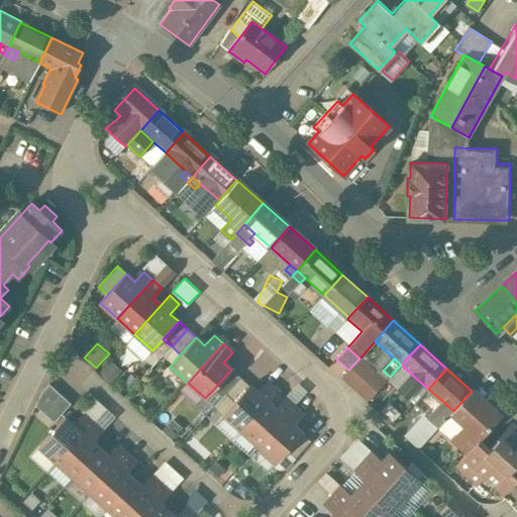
[(231,370),(212,391),(221,399),(224,395),(240,378),(231,370)]
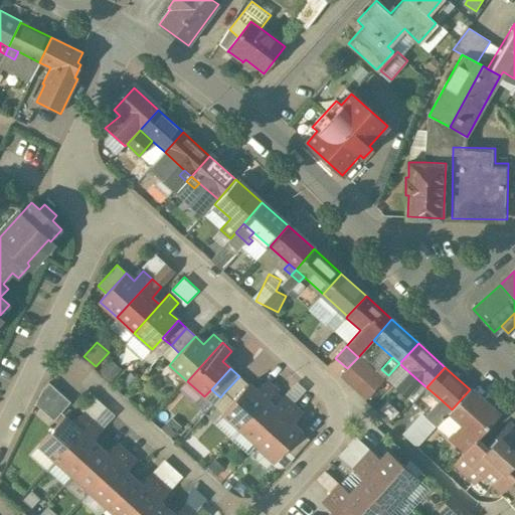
[(420,382),(410,373),(395,389),(406,398),(420,382)]
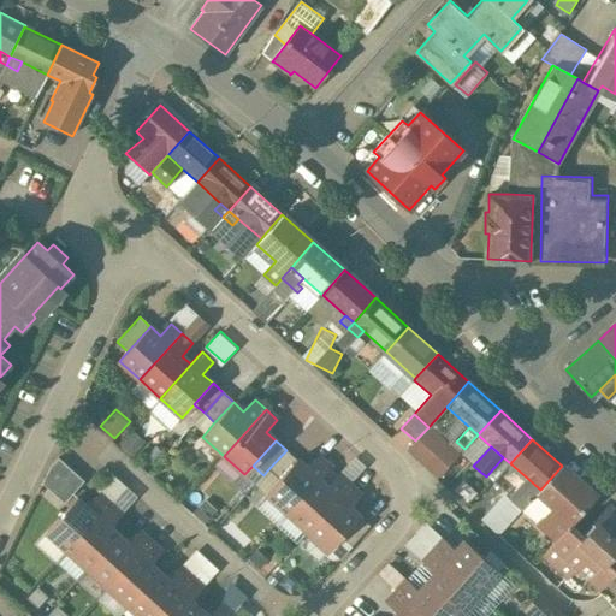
[(286,450),(267,471),(278,480),(297,460),(286,450)]
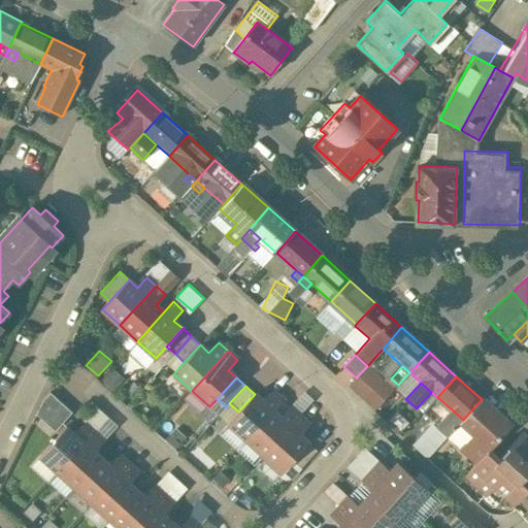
[(36,413),(61,429),(74,407),(50,392),(36,413)]
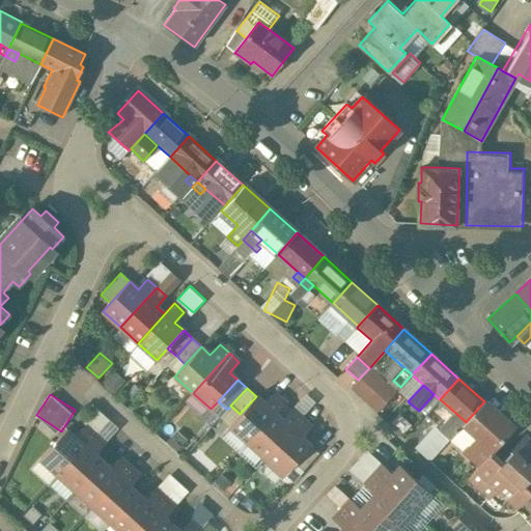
[(240,414),(229,426),(248,442),(284,402),(274,394),(264,404),(256,396),(240,414)]
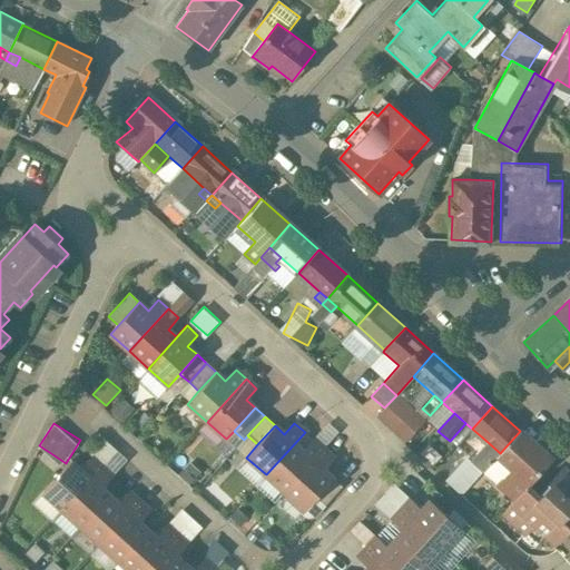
[(551,459),(520,431),(500,453),(491,464),(503,475),(497,484),(513,500),(514,501),(527,487),(551,459)]
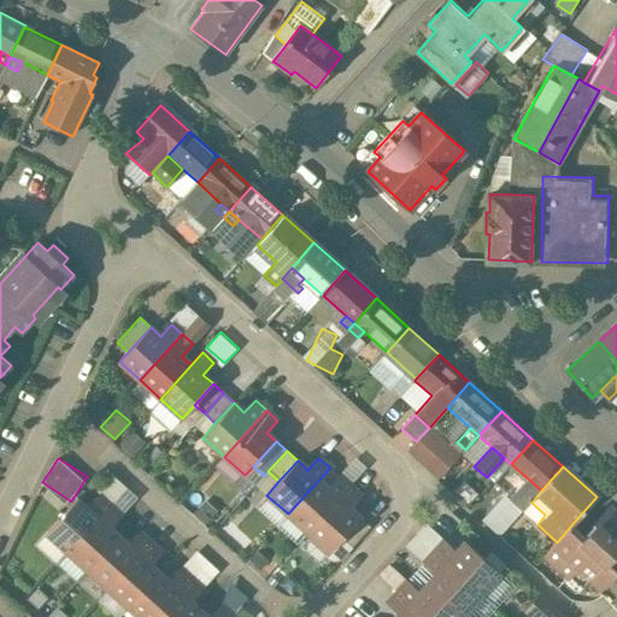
[(330,468),(288,513),(309,533),(350,486),(339,476),(328,488),(319,481),(330,469),(330,468)]
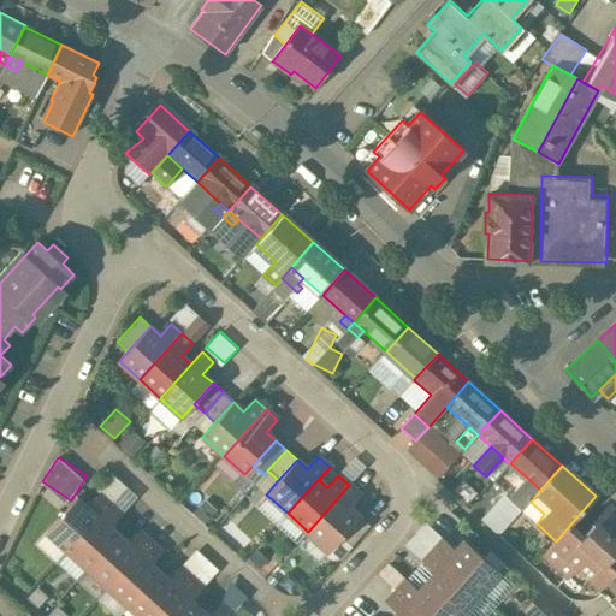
[(507,468),(492,483),(503,492),(517,478),(507,468)]
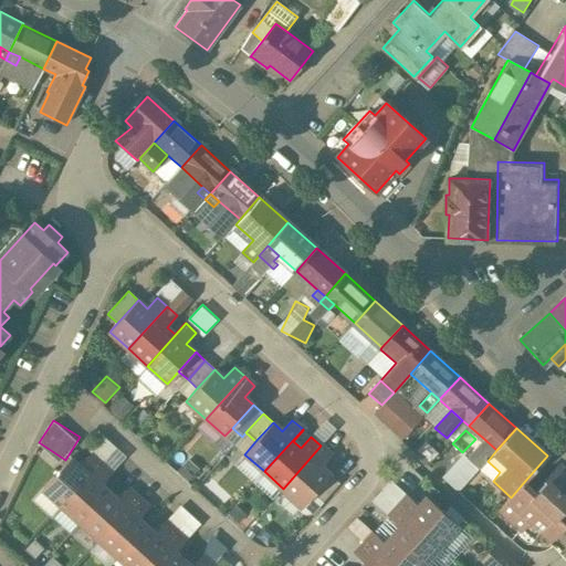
[(496,450),(484,439),(468,458),(480,469),(488,461),(496,450)]
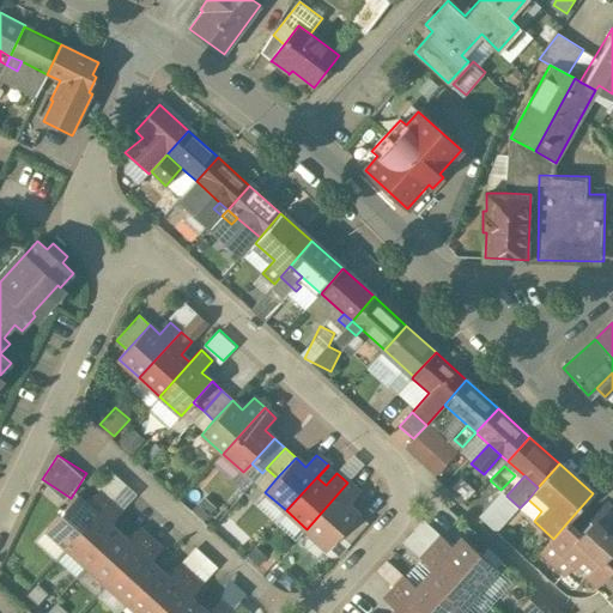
[(347,483),(307,529),(327,548),(339,535),(358,514),(349,505),(359,493),(347,483)]
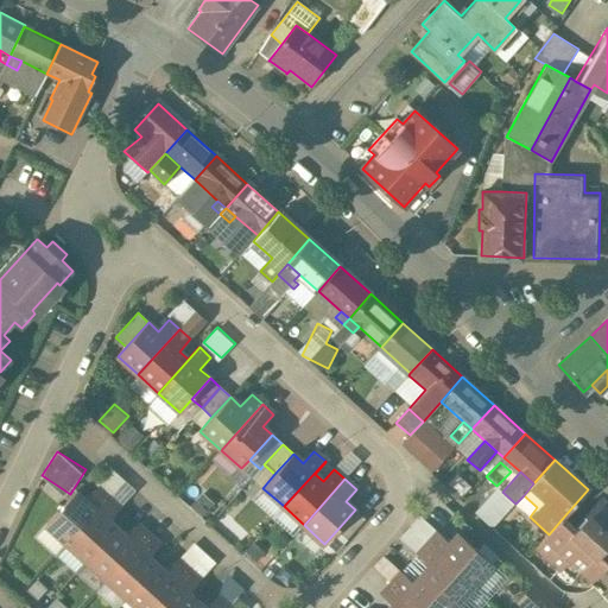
[(77,492),(46,525),(67,544),(108,499),(97,488),(87,500),(77,492)]
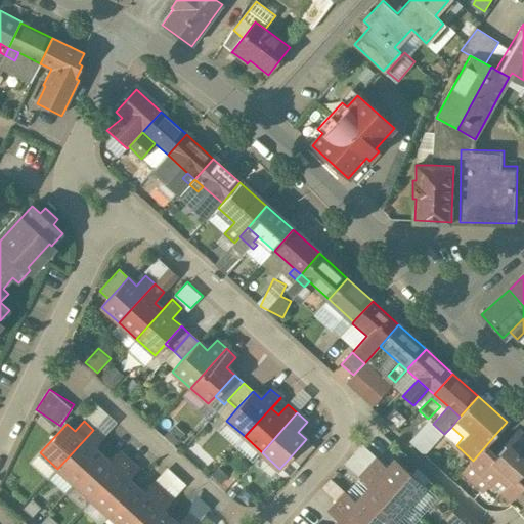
[(463,437),(451,427),(444,434),(456,445),(463,437)]
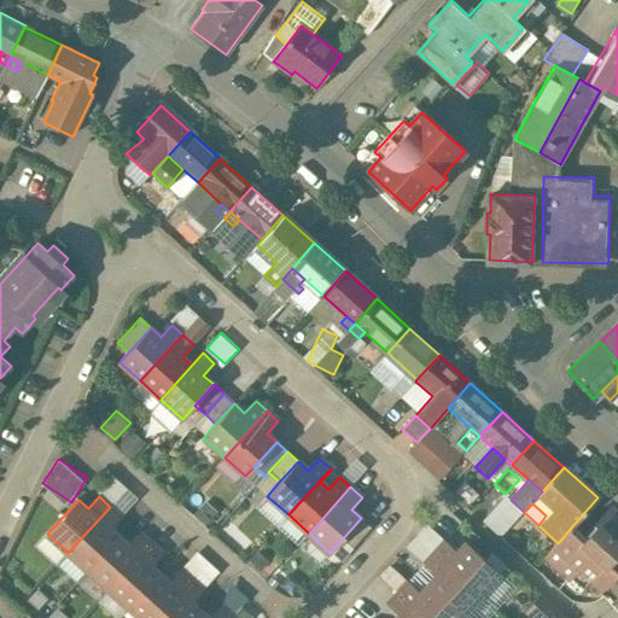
[(110,507),(68,553),(88,571),(120,537),(110,529),(121,517),(110,507)]
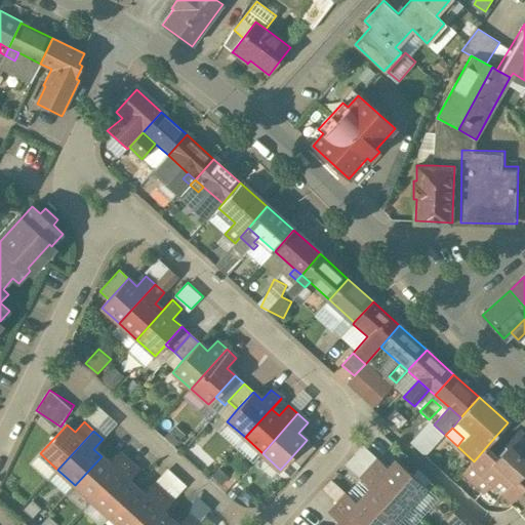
[(524,438),(518,432),(494,457),(485,448),(474,461),(473,460),(463,472),(484,490),(492,481),(512,498),(523,486),(524,487),(524,438)]
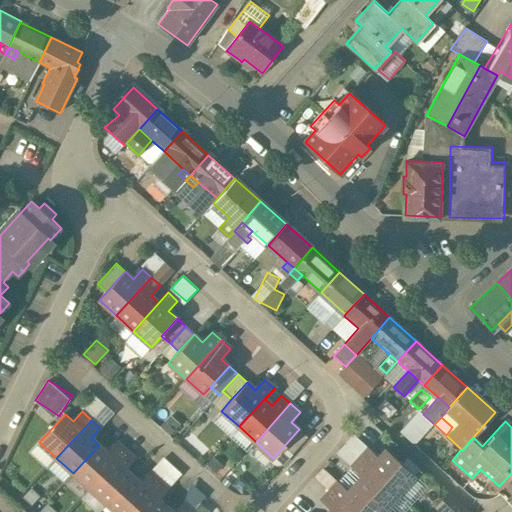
[(299,429),(283,447),(292,455),(308,437),(299,430),(299,429)]
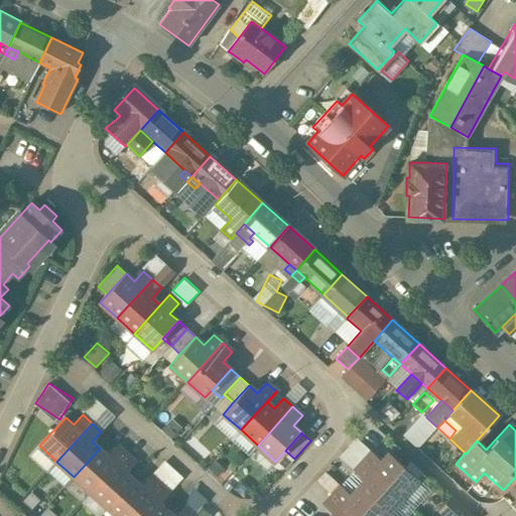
[(107,456),(100,448),(74,477),(91,493),(126,454),(117,445),(107,456)]
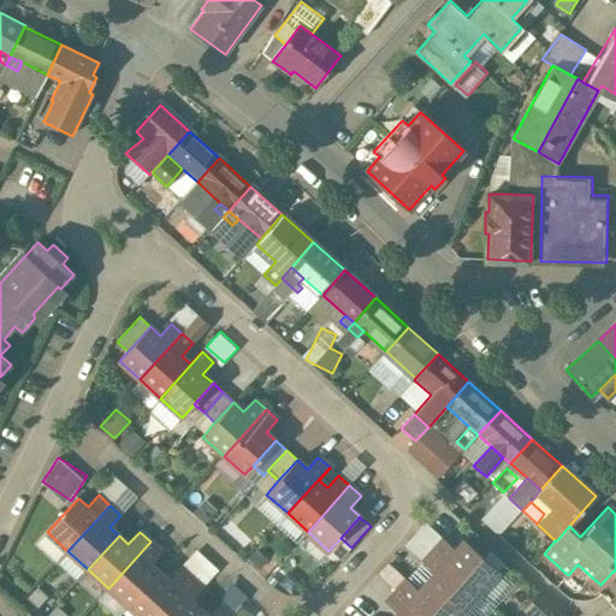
[(498,572),(465,542),(455,551),(443,540),(433,551),(479,593),(498,572)]
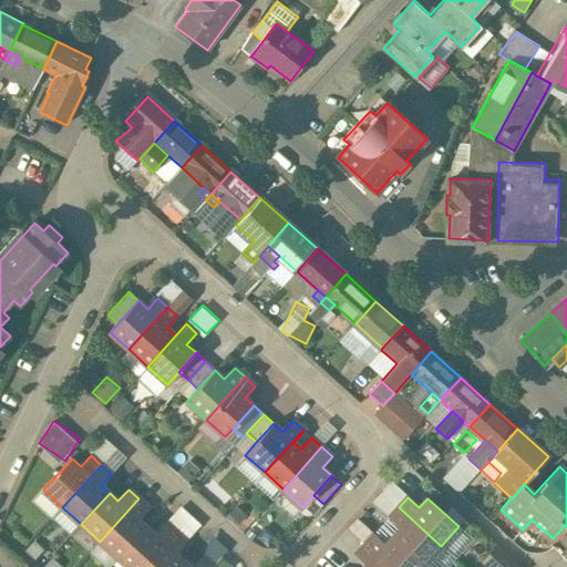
[(138,498),(100,542),(119,558),(147,527),(138,519),(148,508),(138,498)]
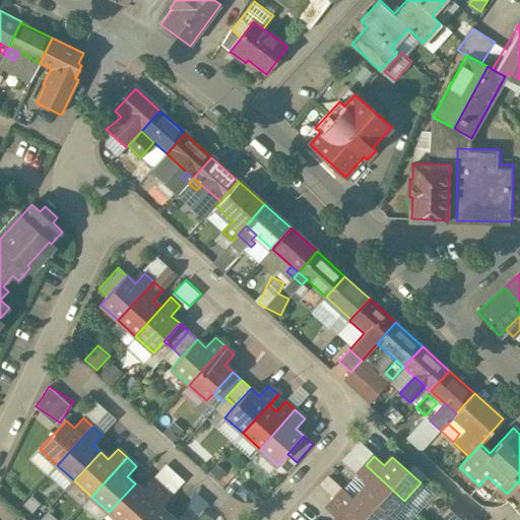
[(404,501),(366,465),(356,474),(367,483),(361,492),(389,518),(404,501)]
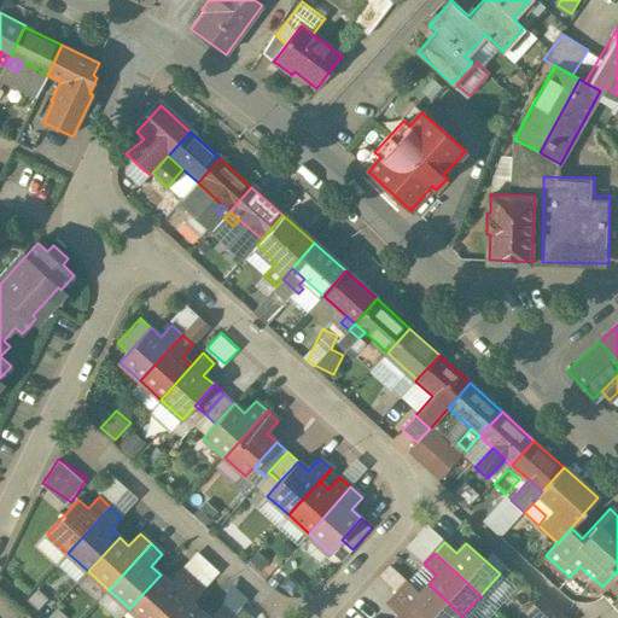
[(188,569),(207,586),(219,572),(200,555),(188,569)]
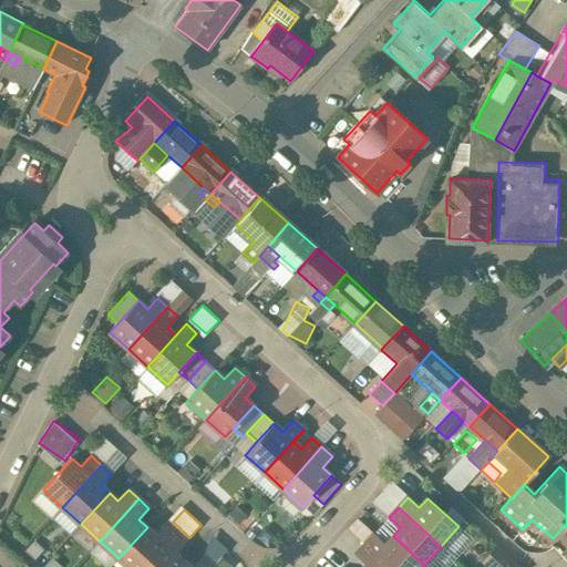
[(155,535),(147,527),(119,558),(127,566),(144,566),(176,533),(165,523),(155,535)]
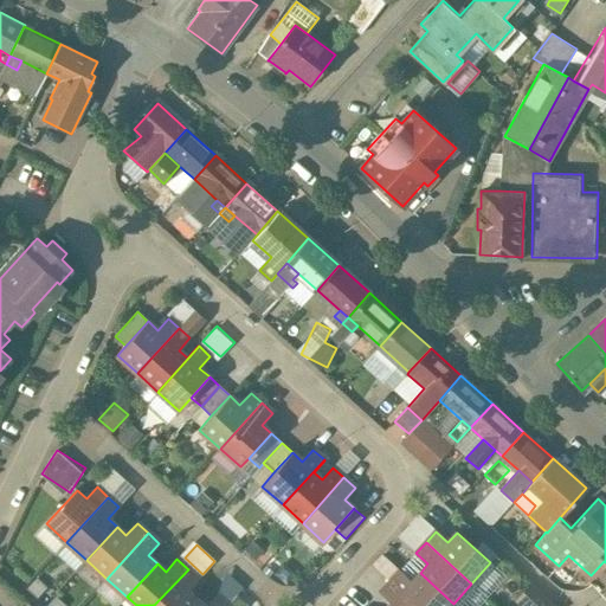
[(188,569),(154,605),(191,605),(197,599),(188,591),(199,579),(188,569)]
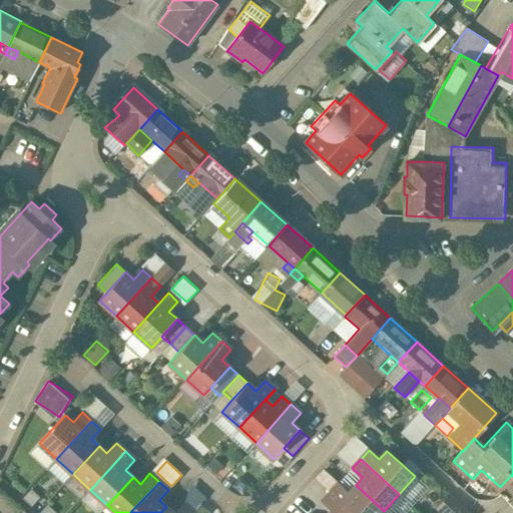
[(382,512),(384,511),(356,485),(349,493),(339,484),(330,493),(352,512),(382,512)]
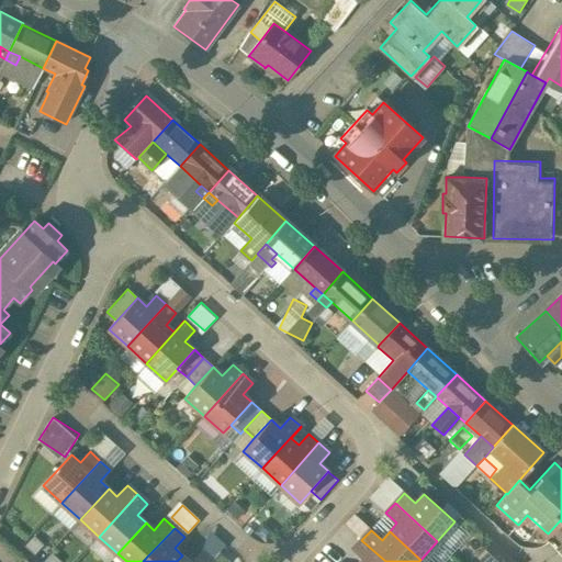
[(485,561),(517,561),(493,539),(478,555),(485,561)]
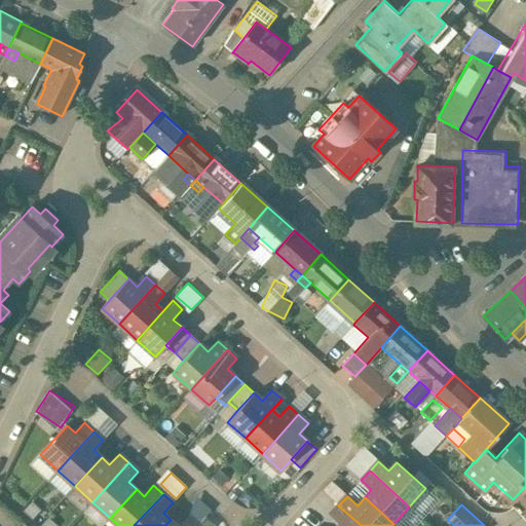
[(361,525),(338,505),(330,515),(340,524),(338,525),(361,525)]
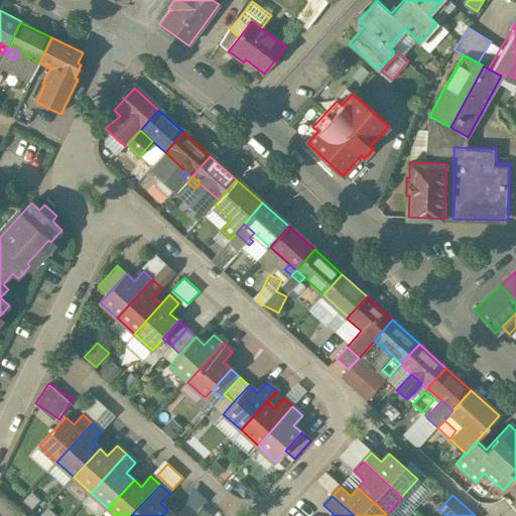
[(173,515),(167,510),(162,515),(194,515),(184,507),(176,515),(173,515)]
